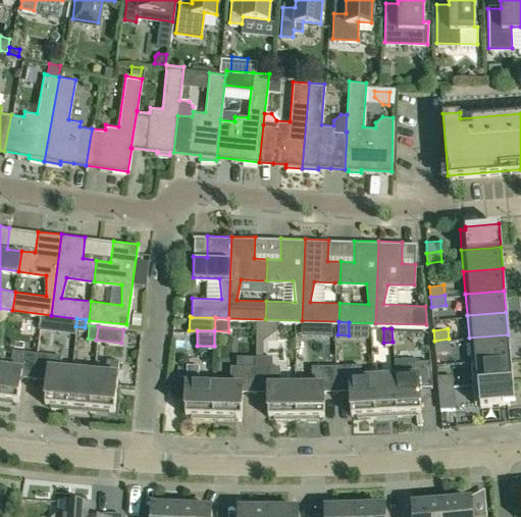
[(471,359),(510,356),(508,334),(469,338),(471,359)]
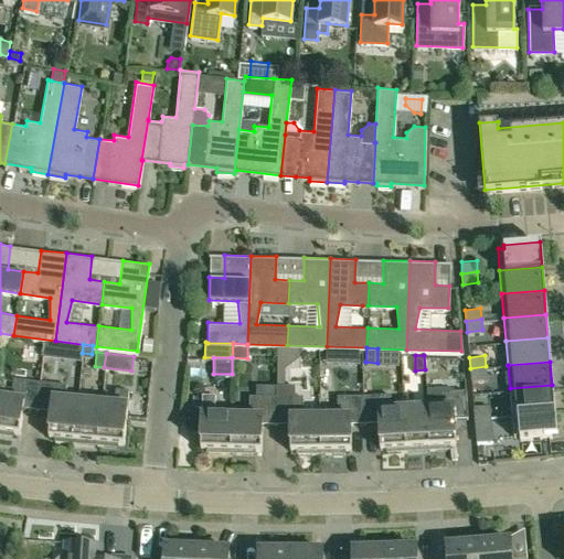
[(486,366),(470,368),(470,379),(487,378),(486,366)]
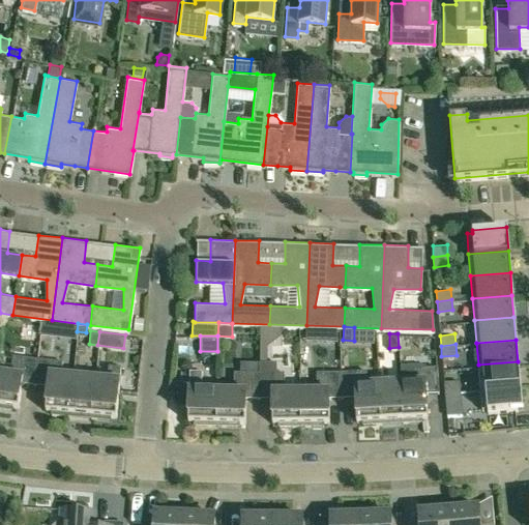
[(258,345),(258,359),(267,359),(267,345),(258,345)]
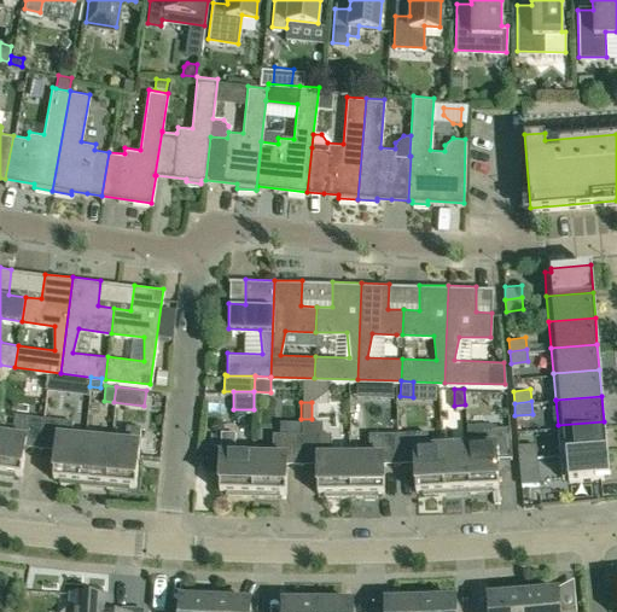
[(40,446),(44,415),(15,412),(11,433),(0,431),(0,473),(13,476),(13,471),(21,472),(24,444),(40,446)]
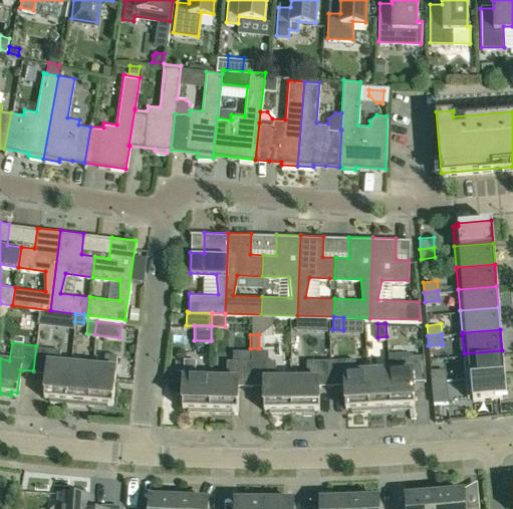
[(66,402),(70,361),(59,360),(60,348),(36,345),(33,370),(45,372),(43,396),(49,396),(49,400),(66,402)]
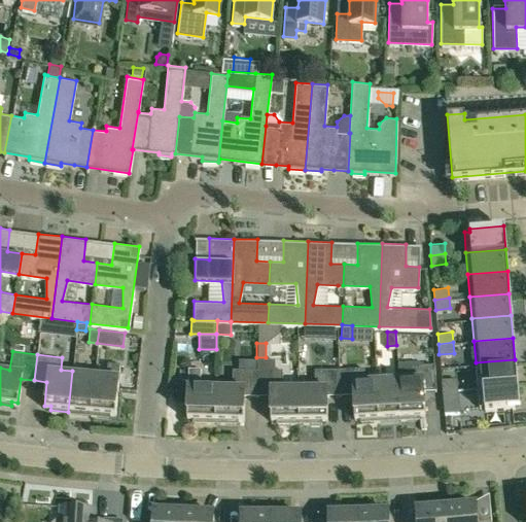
[(282,368),(274,368),(274,357),(266,357),(256,357),(256,368),(256,393),(270,393),(270,418),(276,418),(276,422),(299,421),(297,386),(282,386),(282,368)]
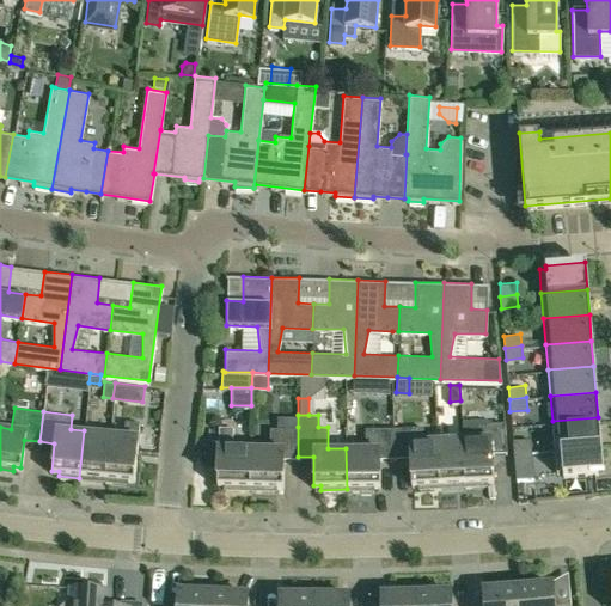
[(554,447),(600,444),(598,417),(553,421),(554,447)]
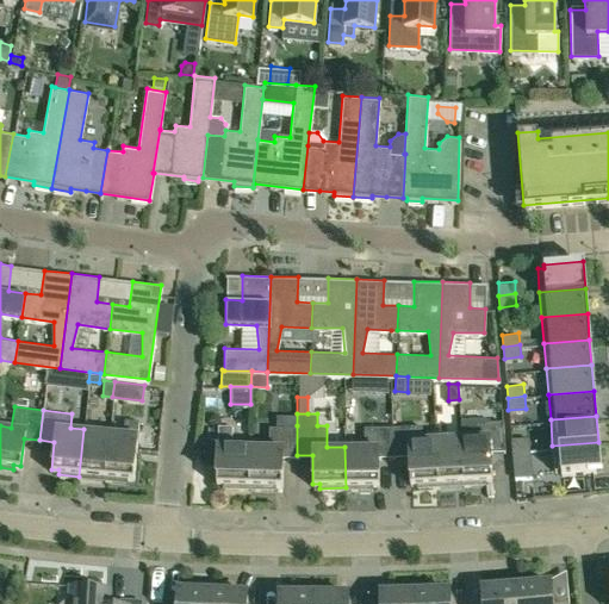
[(110,431),(105,479),(126,480),(126,477),(132,477),(138,419),(124,418),(123,433),(110,431)]
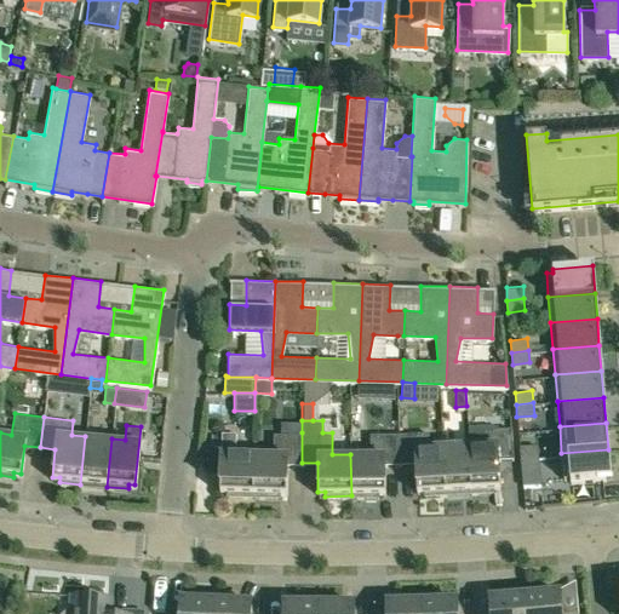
[(469,443),(471,492),(492,491),(492,486),(499,486),(497,458),(513,457),(510,426),(481,428),(482,442),(469,443)]
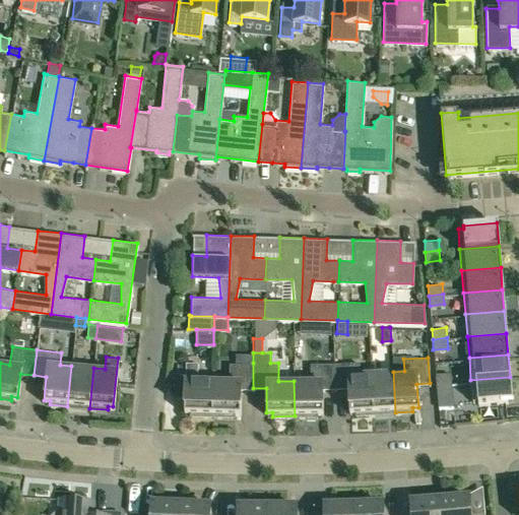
[(373,413),(371,373),(360,374),(359,361),(334,362),(334,388),(347,387),(349,411),(354,410),(354,414),(373,413)]
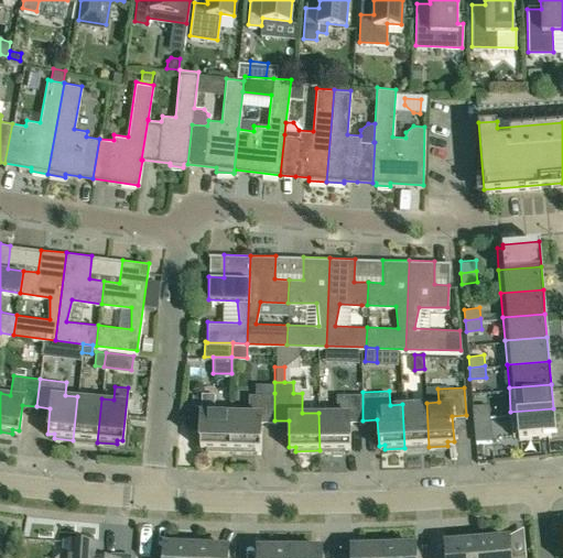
[(229,450),(230,412),(214,412),(214,392),(201,392),(199,445),(206,446),(205,449),(229,450)]
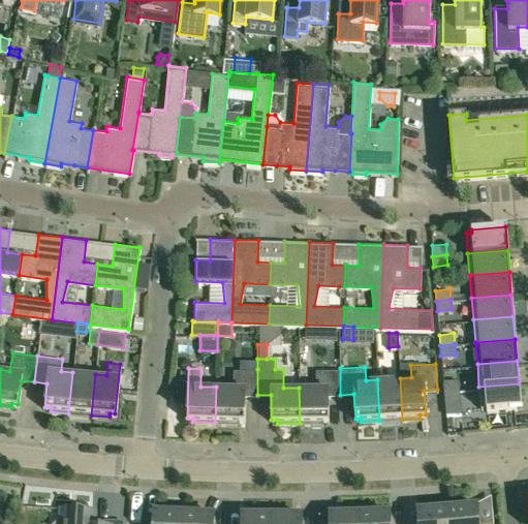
[(328,395),(340,395),(340,368),(315,369),(315,388),(299,388),(300,423),(322,423),(322,420),(328,419),(328,395)]
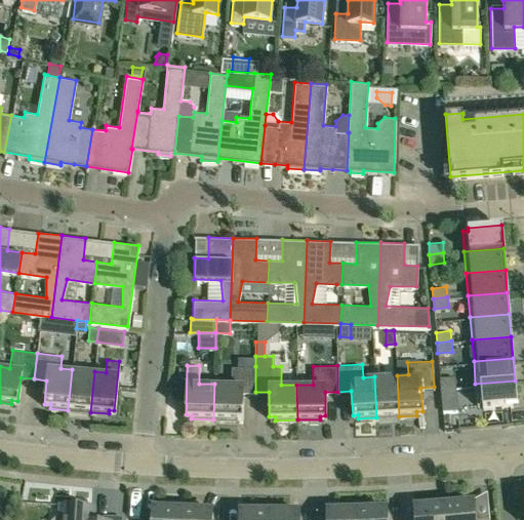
[(255,392),(255,366),(231,366),(231,385),(214,384),(213,420),(236,420),(236,416),(242,416),(242,392),(255,392)]
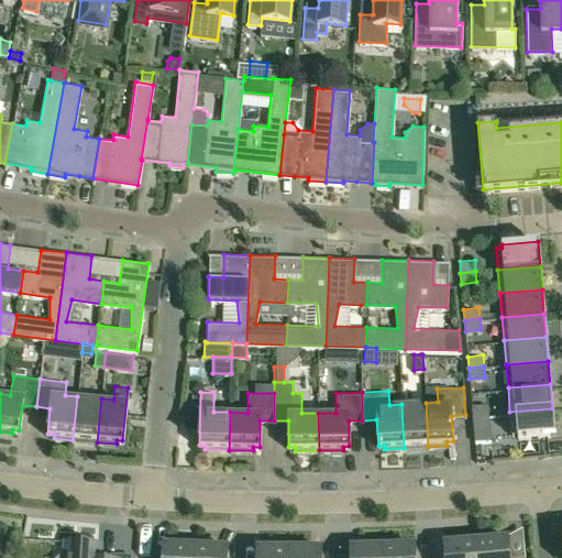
[(97,442),(101,398),(77,396),(73,440),(97,442)]
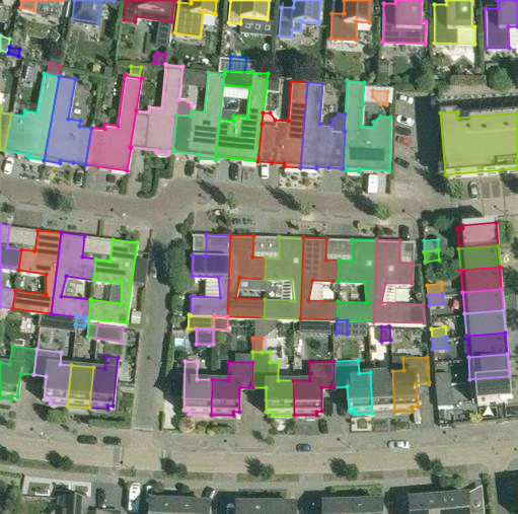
[(435,382),(449,380),(448,370),(434,372),(435,382)]
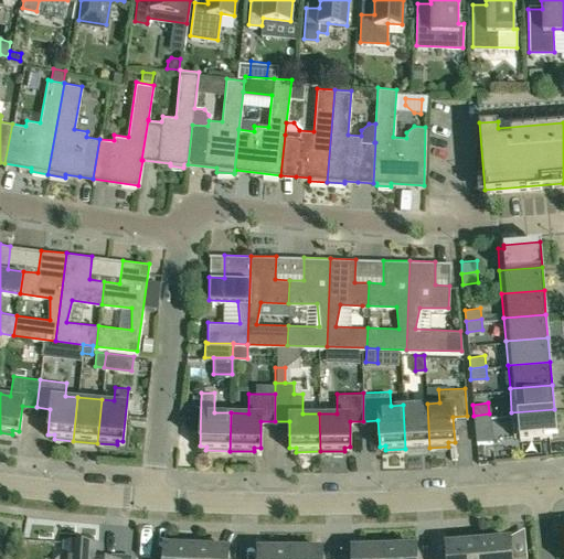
[(405,449),(429,448),(427,404),(403,405),(405,449)]
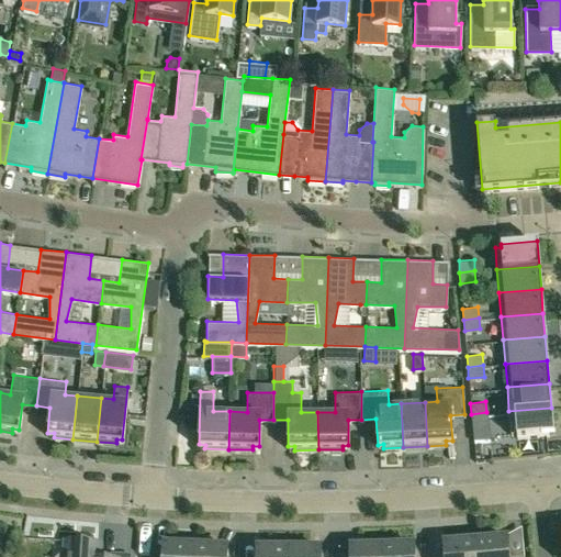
[(551,408),(508,411),(511,432),(516,432),(516,435),(552,432),(551,408)]
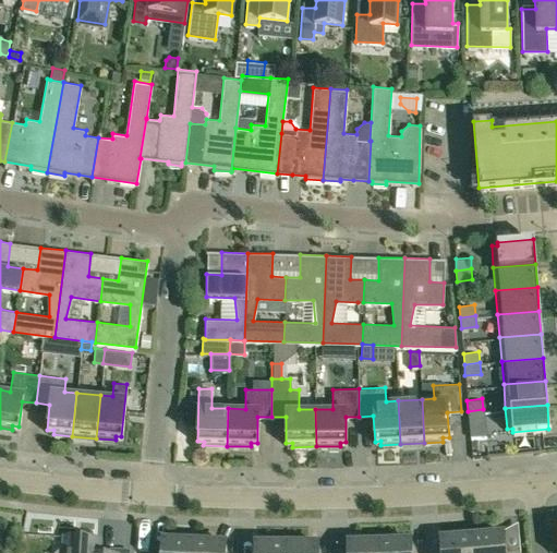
[(483,409),(468,411),(469,422),(484,420),(483,409)]
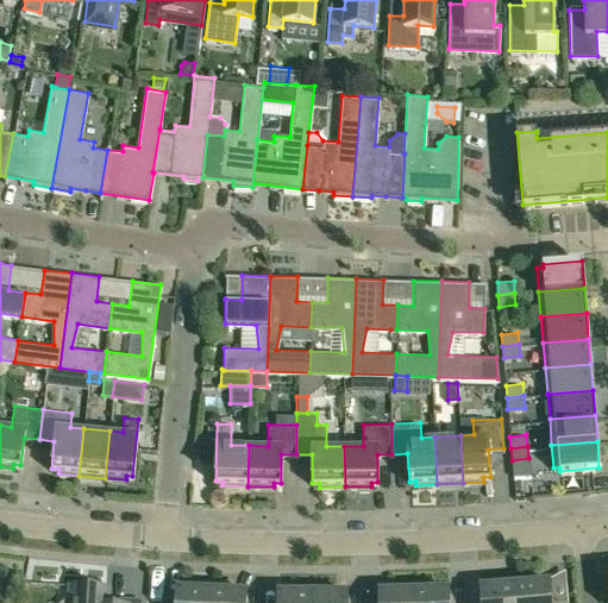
[(566,602),(566,597),(551,598),(549,579),(514,583),(515,602),(566,602)]
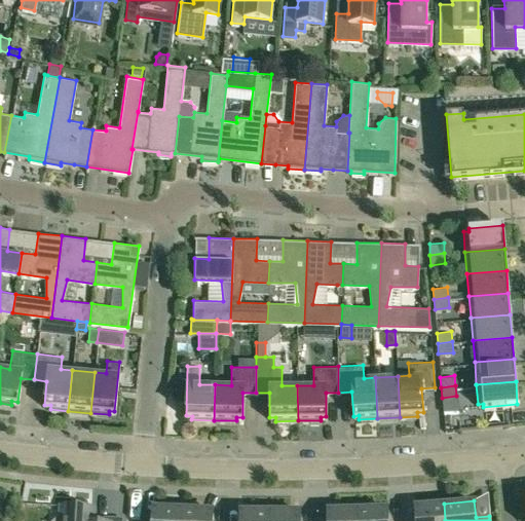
[(101,519),(90,518),(91,505),(61,503),(60,517),(55,516),(51,520),(112,520),(113,517),(104,516),(101,519)]
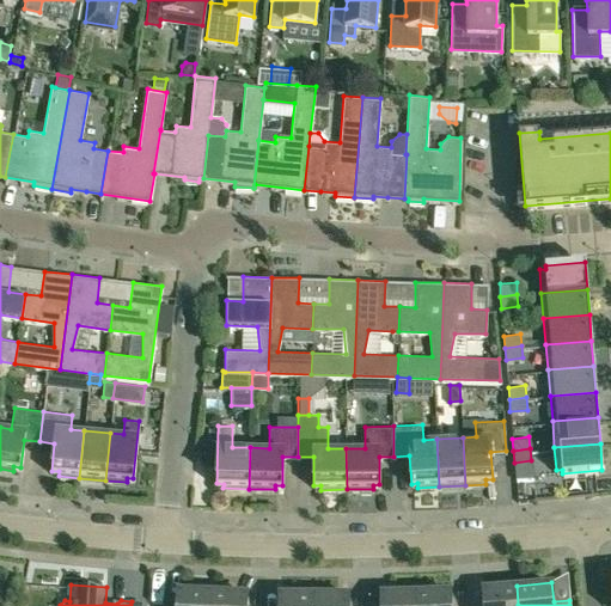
[(518,605),(517,586),(482,588),(483,605),(518,605)]
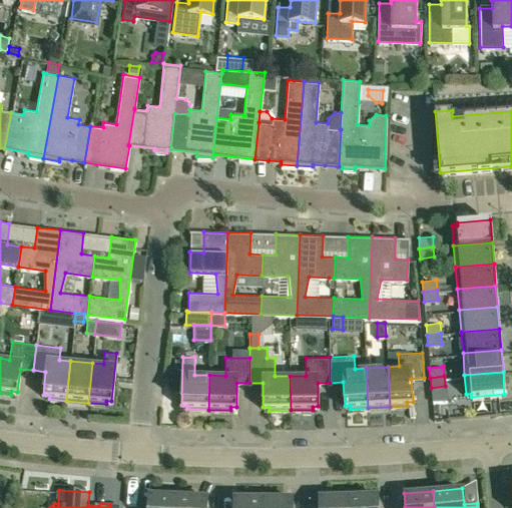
[(176,507),(178,495),(149,494),(148,507),(176,507)]
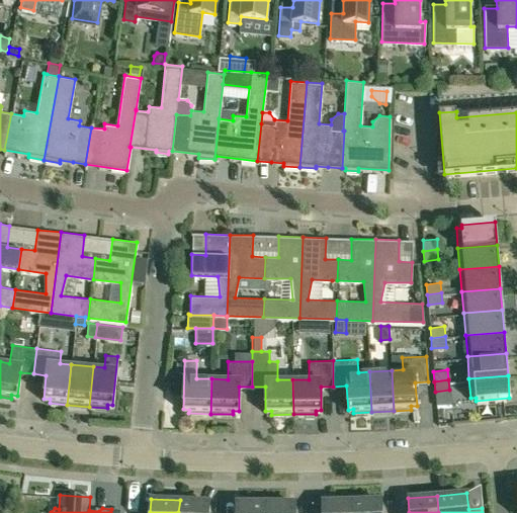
[(208,512),(209,502),(180,500),(178,512),(208,512)]
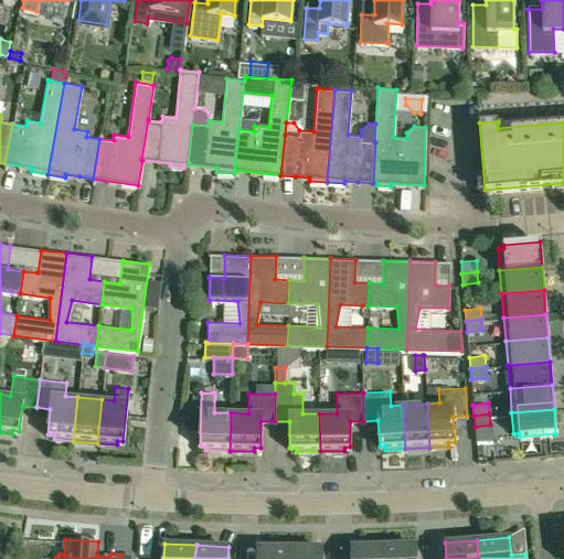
[(415,558),(416,545),(383,546),(383,558),(415,558)]
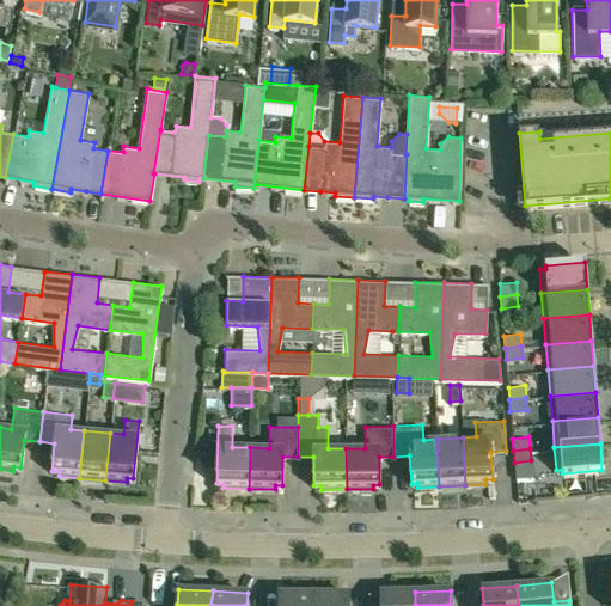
[(415,605),(415,592),(382,593),(380,605),(415,605)]
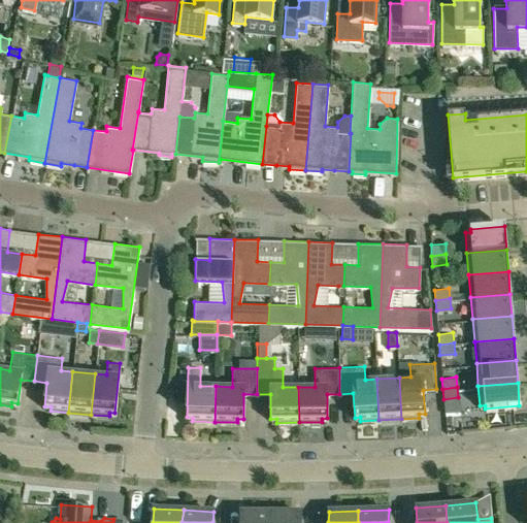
[(270,522),(270,512),(240,512),(240,522),(270,522)]
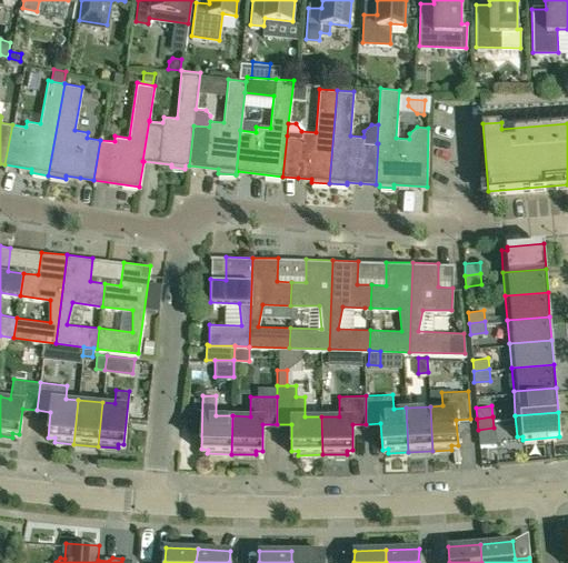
[(324,562),(324,551),(291,551),(291,562),(324,562)]
